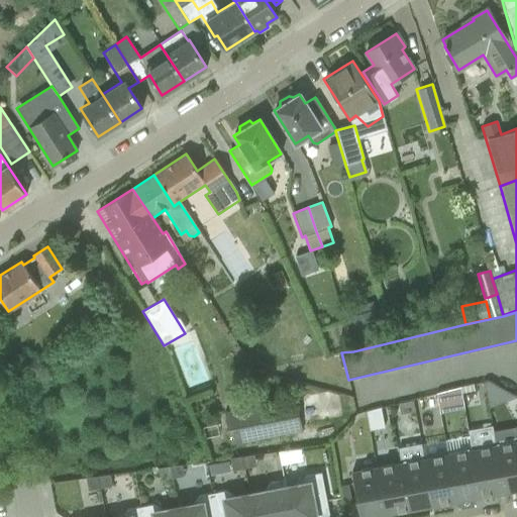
[(405,323),(394,326),(397,336),(408,333),(405,323)]
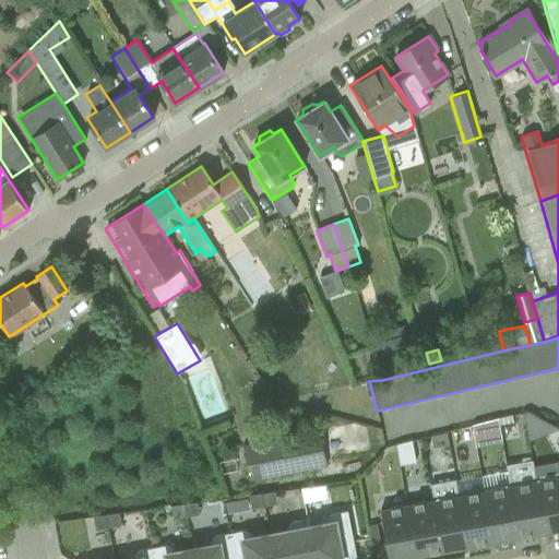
[(501,443),(498,418),(471,426),(472,428),(474,443),(475,448),(501,443)]
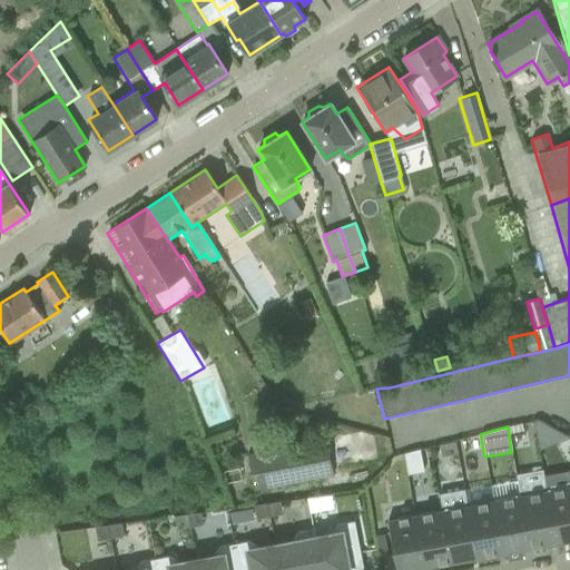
[(483,452),(481,436),(459,440),(462,455),(483,452)]
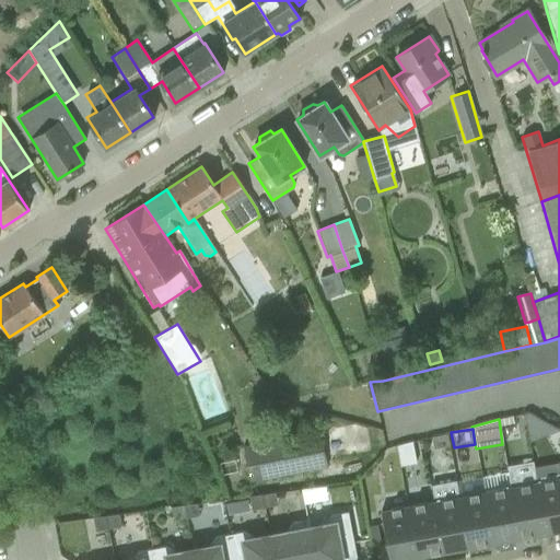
[(249,482),(326,467),(319,431),(243,446),(249,482)]
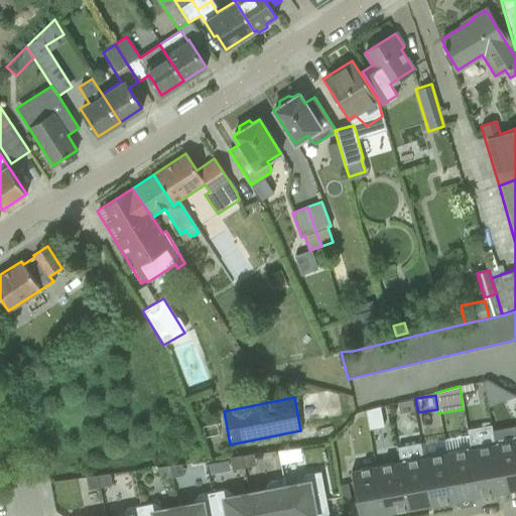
[(413,411),(411,399),(396,403),(398,414),(413,411)]
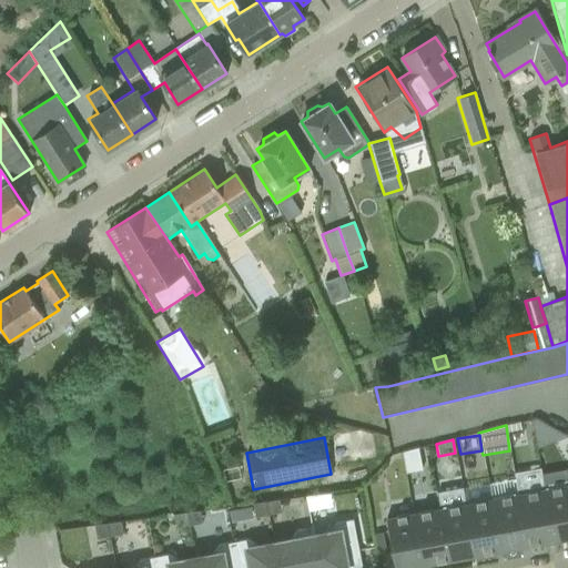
[(405,472),(419,469),(417,450),(402,453),(405,472)]
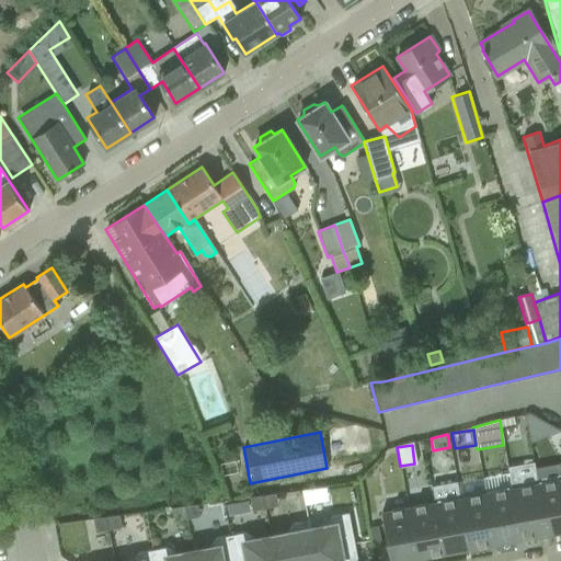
[(220,476),(236,472),(232,460),(218,464),(220,476)]
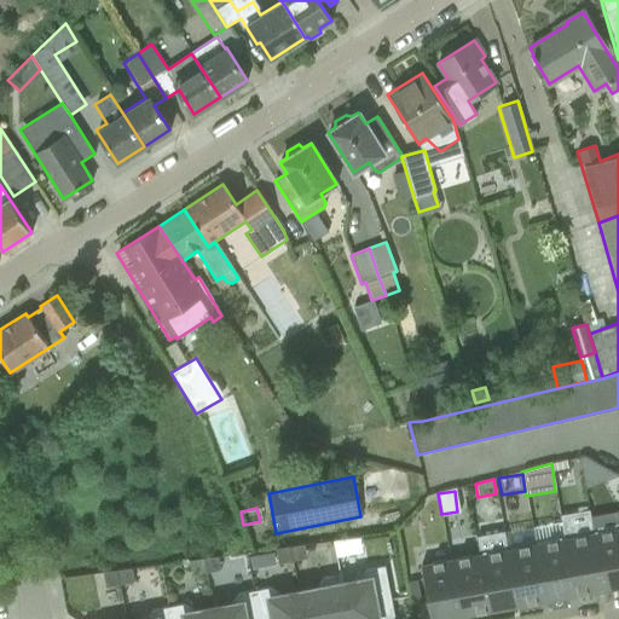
[(560,514),(563,538),(573,594),(602,588),(593,533),(588,516),(585,509),(560,514)]
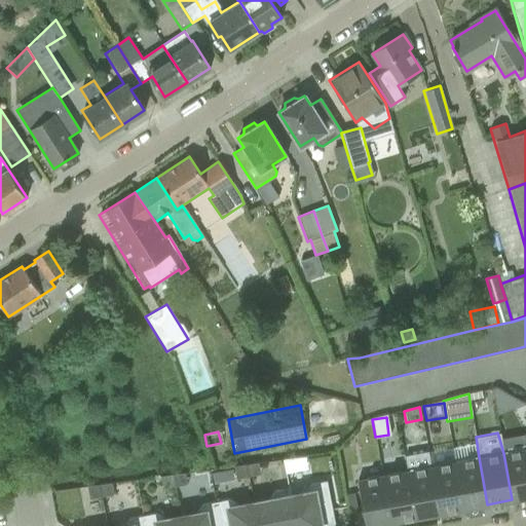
[(525,434),(499,439),(503,453),(512,499),(525,496),(525,434)]
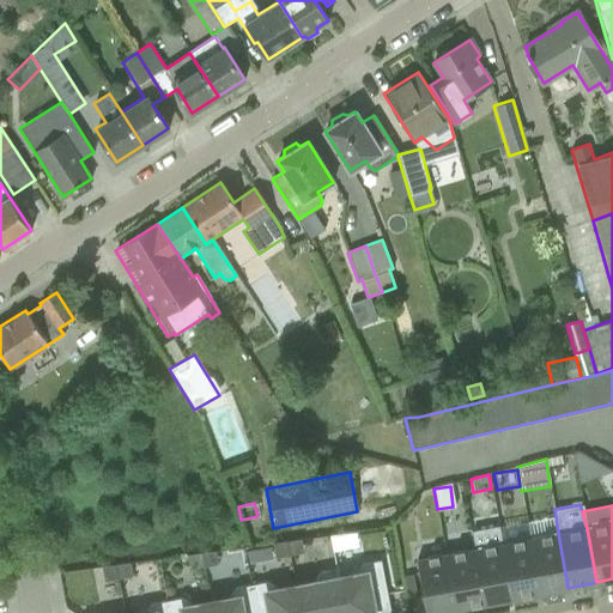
[(473,548),(502,544),(498,526),(469,530),(473,548)]
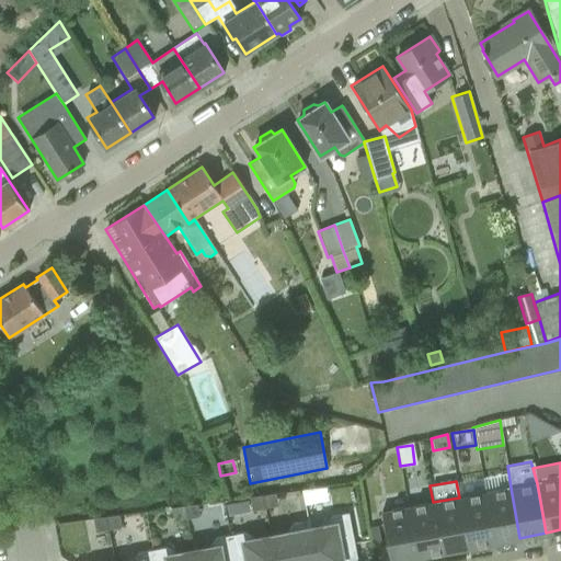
[(511,488),(484,493),(494,542),(519,538),(511,488)]
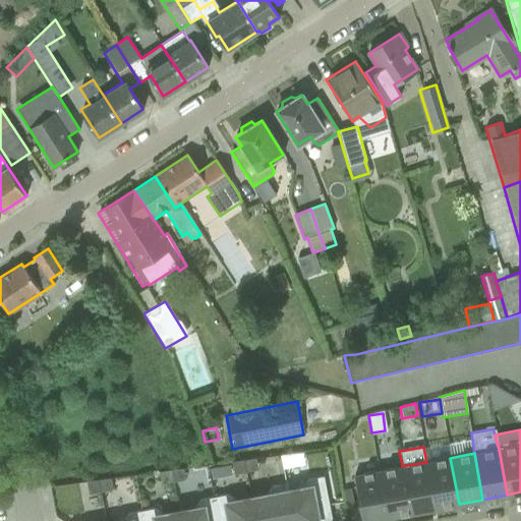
[(450,458),(426,462),(435,509),(459,504),(450,458)]
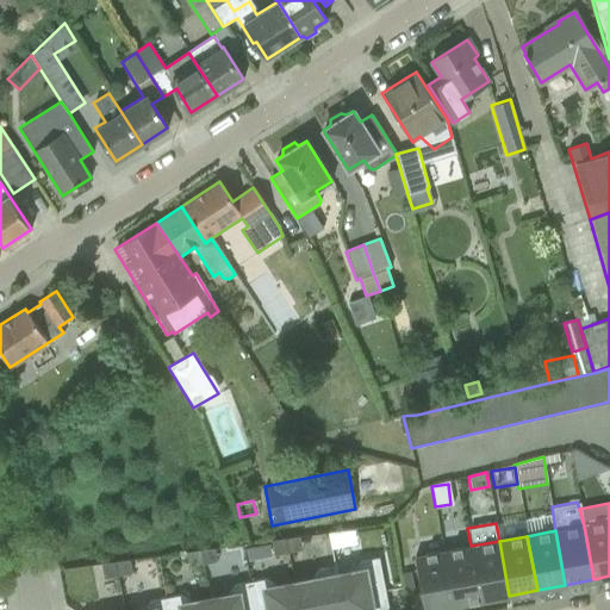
[(499,541),(471,546),(480,601),(509,596),(499,541)]
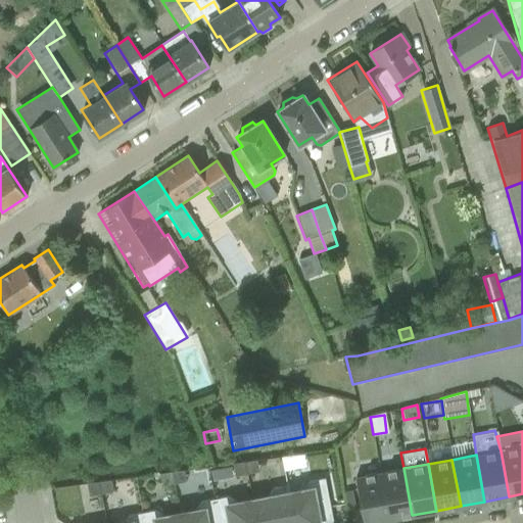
[(403,468),(380,472),(388,519),(412,515),(403,468)]
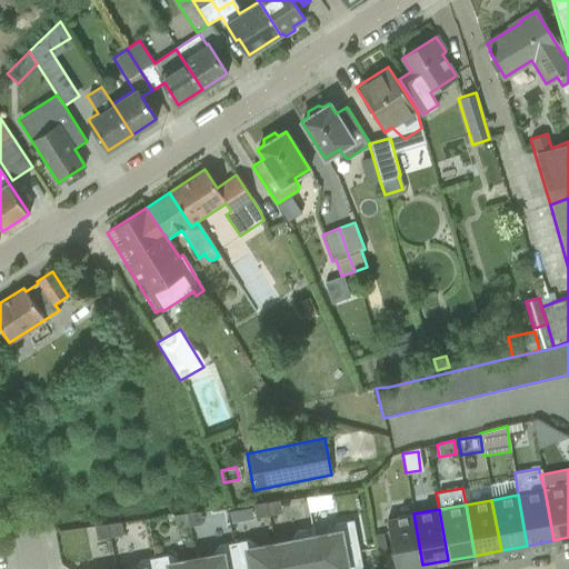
[(200,510),(186,512),(188,526),(202,523),(200,510)]
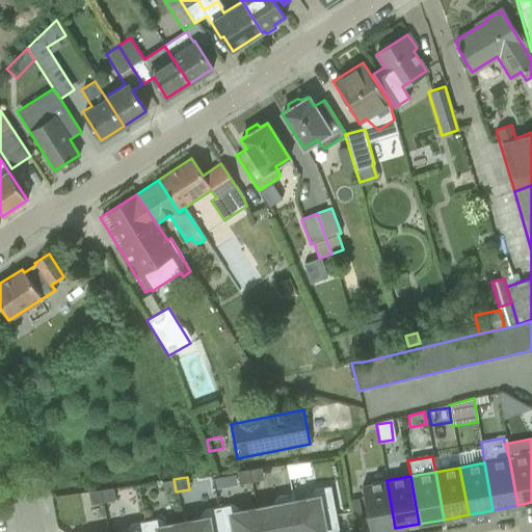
[(176,491),(174,479),(161,481),(164,495),(176,491)]
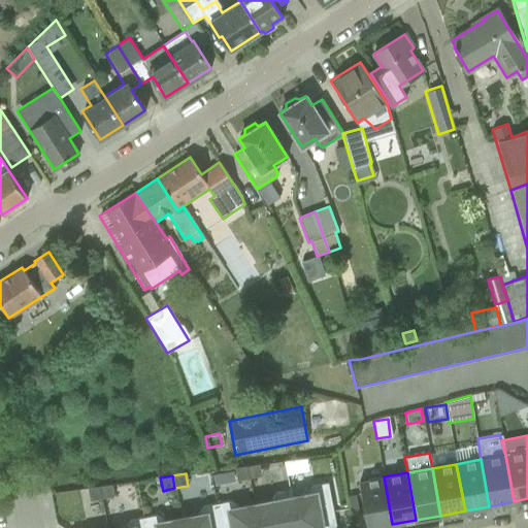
[(384,476),(358,482),(366,527),(371,527),(392,524),(384,476)]
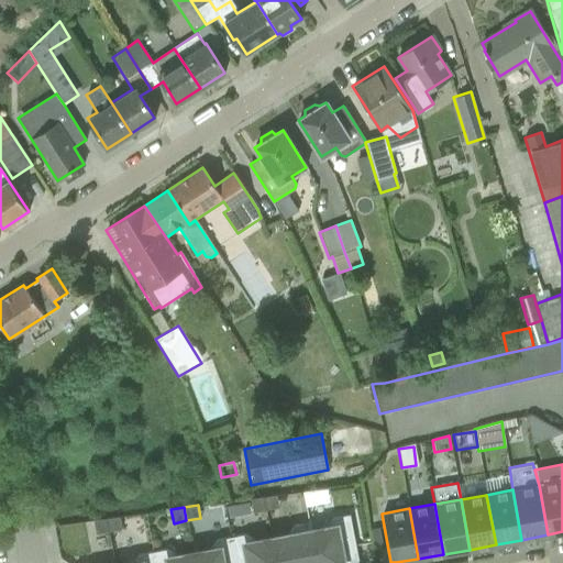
[(309,529),(315,562),(353,562),(359,562),(349,516),(332,518),(329,526),(309,529)]
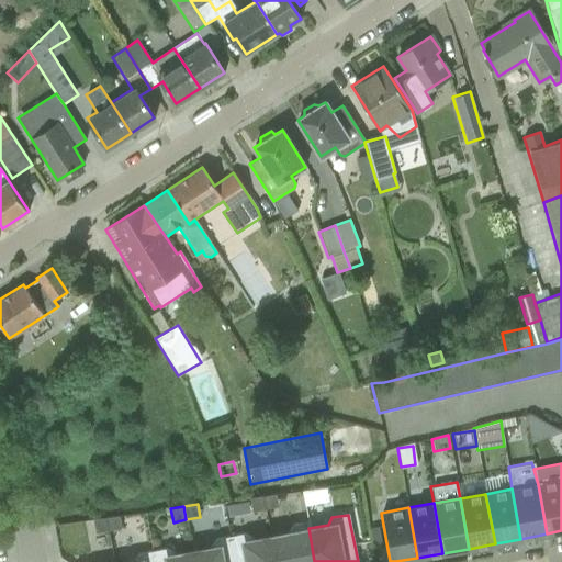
[(269,535),(274,561),(314,561),(308,528),(307,521),(293,525),(289,531),(269,535)]
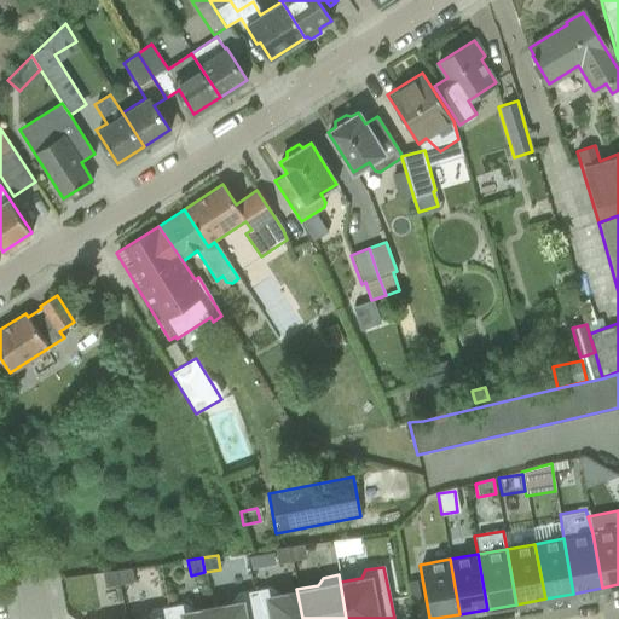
[(253,591),(258,618),(302,618),(296,589),(278,593),(270,588),(253,591)]
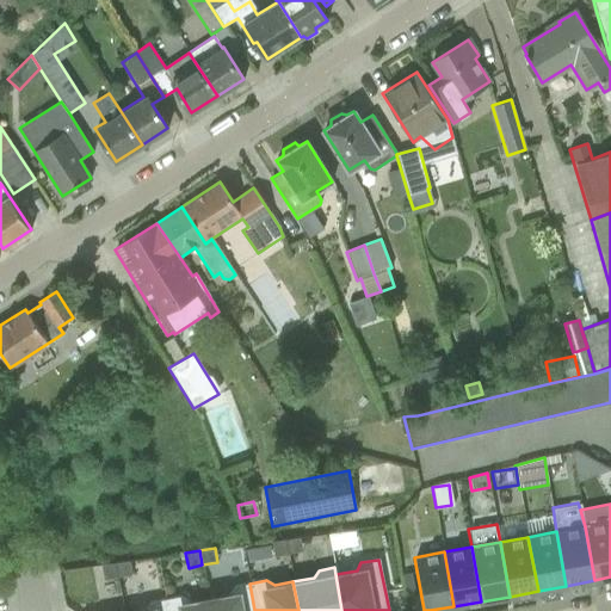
[(229,594),(209,598),(211,610),(254,610),(250,584),(234,586),(229,594)]
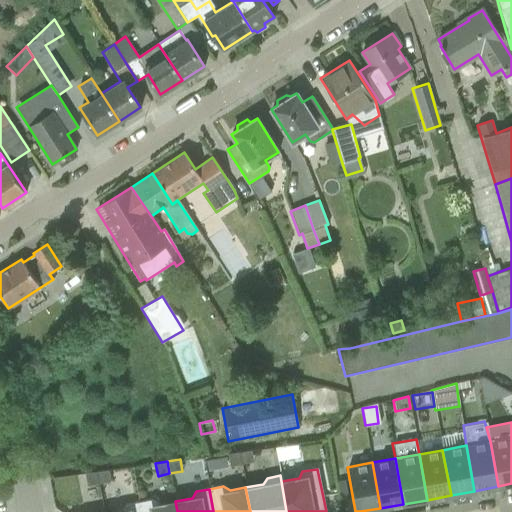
[(153,500),(139,502),(140,511),(177,511),(175,501),(158,504),(153,500)]
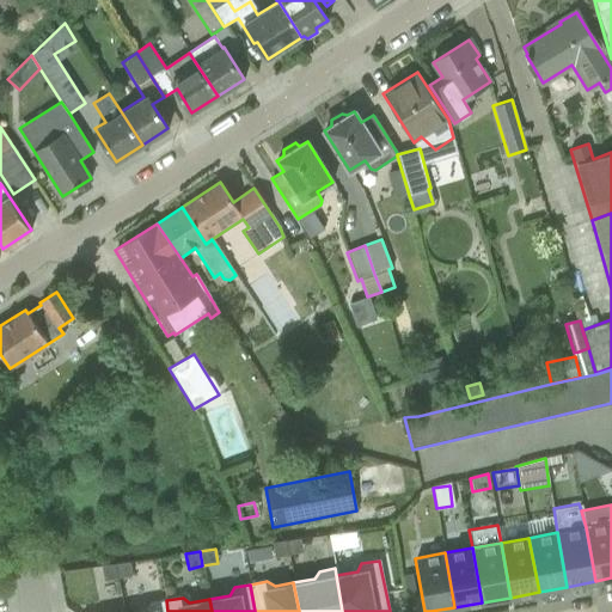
[(145,611),(138,611),(167,611),(166,600),(151,604),(145,611)]
